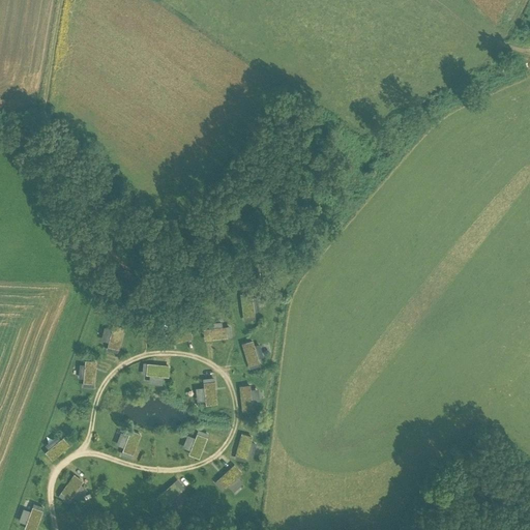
[(208,328),(203,329),(205,341),(231,337),(230,326),(223,327),(222,321),(208,323),(208,328)]
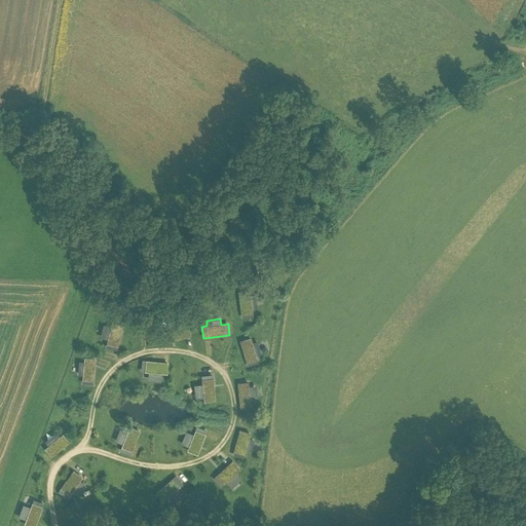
[(117,350),(123,325),(112,323),(111,327),(103,325),(100,338),(108,340),(106,348),(117,350)]
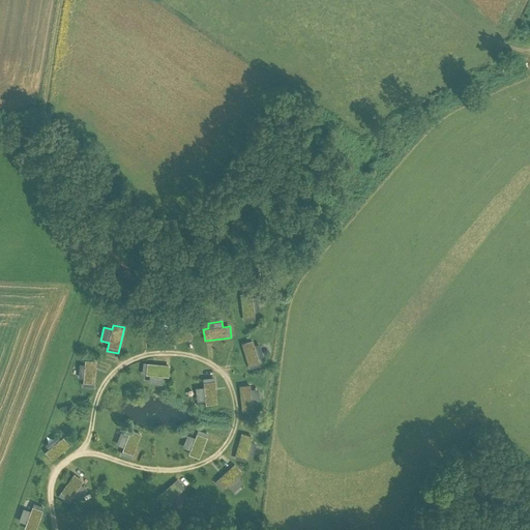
[(254,347),(252,342),(251,342),(247,343),(243,344),(244,348),(245,352),(248,362),(249,367),(254,366),(259,365),(257,359),(257,357),(260,356),(262,356),(261,355),(259,347),(259,346),(258,346),(254,347)]
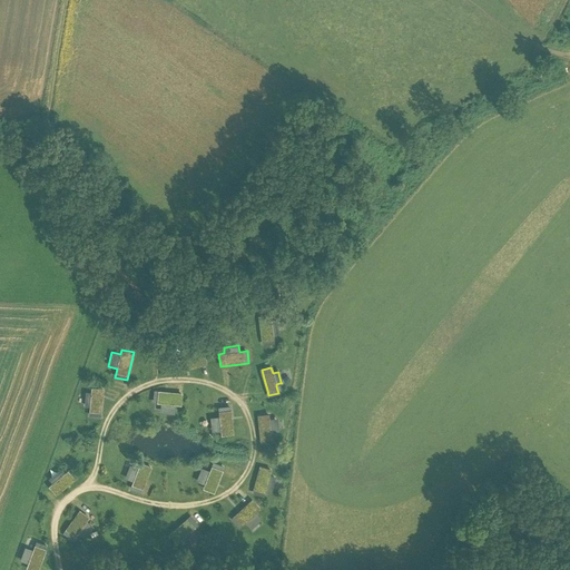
[(100,389),(91,387),(91,389),(91,392),(86,392),(85,406),(90,406),(89,416),(101,418),(104,394),(104,389),(100,389)]
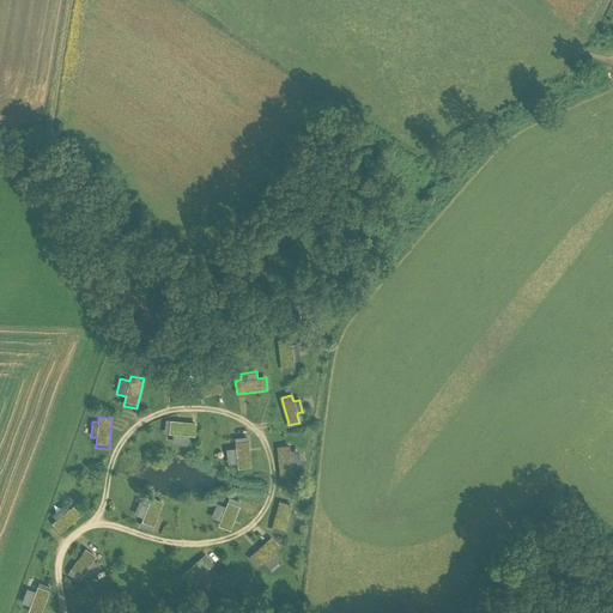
[(194,436),(196,423),(165,420),(164,434),(173,434),(171,444),(187,445),(188,436),(194,436)]
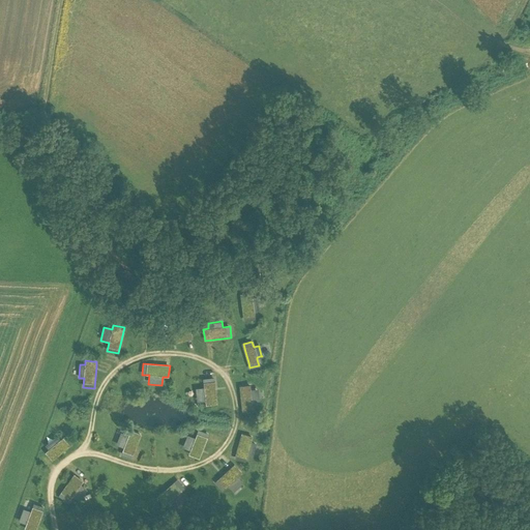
[(206,405),(217,404),(214,377),(203,379),(204,387),(196,388),(197,402),(205,401),(206,405)]
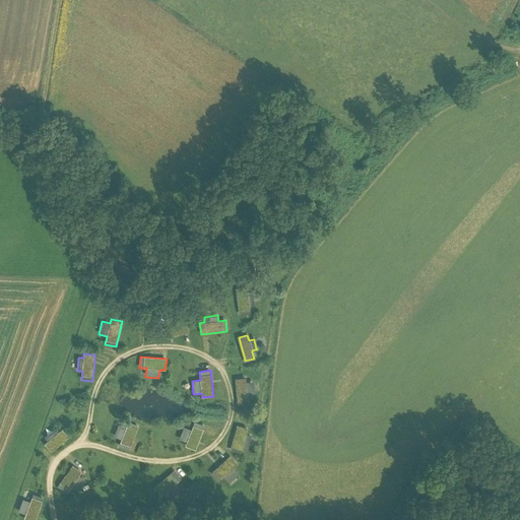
[(246,382),(245,378),(235,379),(237,402),(248,400),(247,395),(253,394),(251,382),(246,382)]
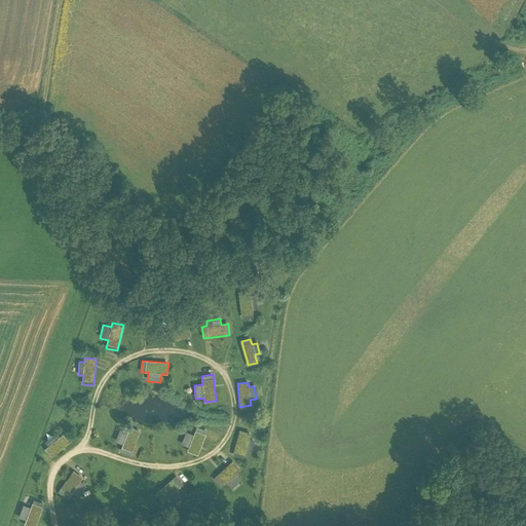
[(130,455),(140,430),(129,426),(127,431),(119,429),(115,442),(122,445),(119,451),(130,455)]
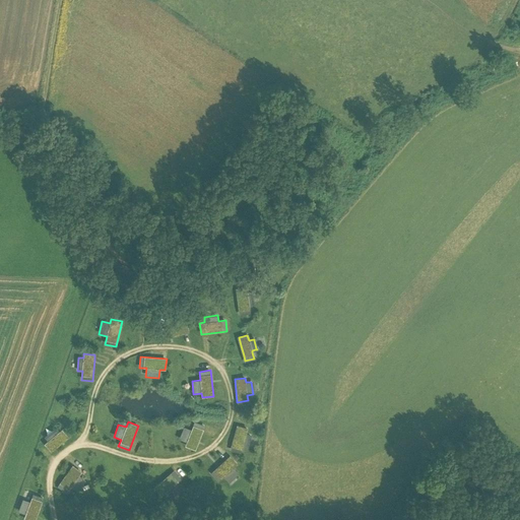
[(195,450),(205,426),(194,421),(191,430),(184,428),(179,440),(186,442),(185,447),(195,450)]
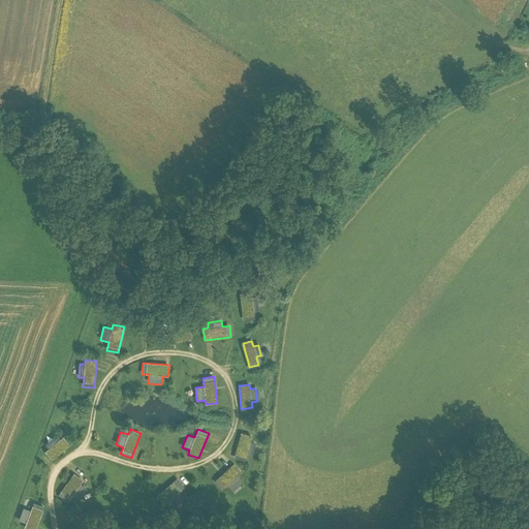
[(58,440),(55,436),(44,444),(49,448),(44,452),(52,460),(70,444),(63,436),(58,440)]
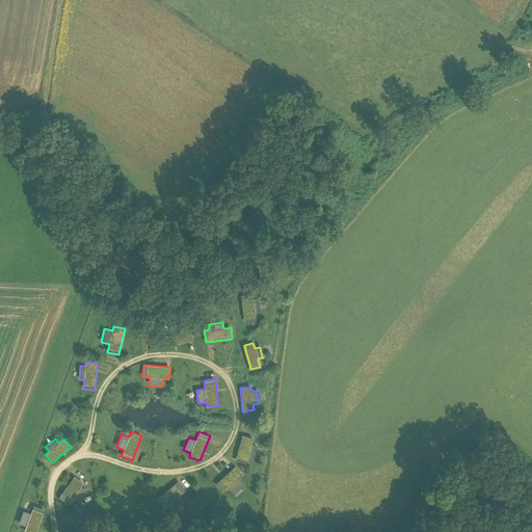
[(223,493),(229,487),(238,478),(242,475),(235,467),(215,484),(223,493)]
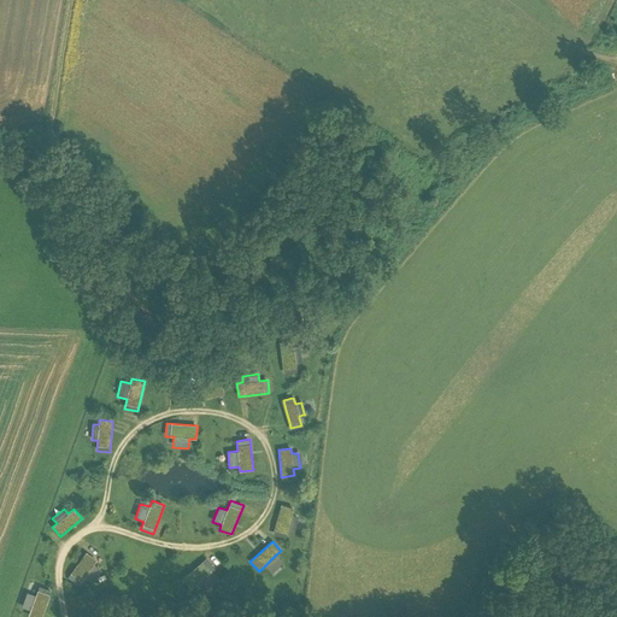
[(97,560),(86,552),(68,577),(78,585),(97,560)]
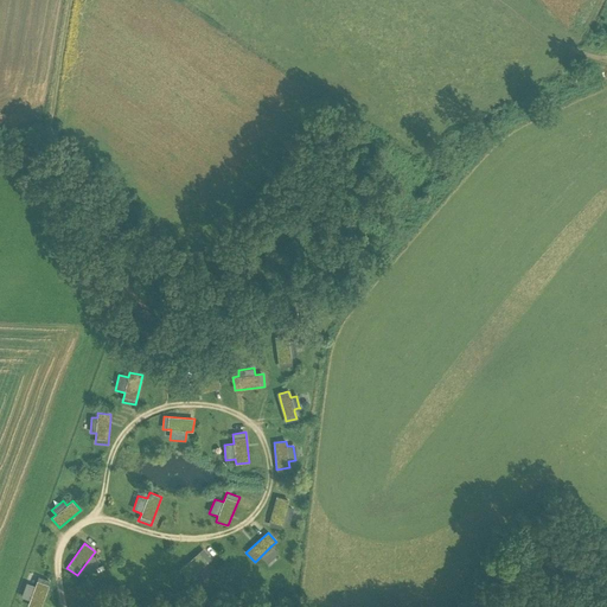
[(203,549),(180,569),(189,579),(211,558),(203,549)]
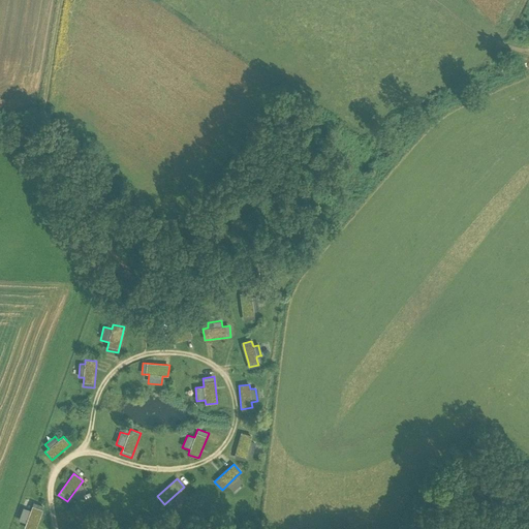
[(24,528),(25,528),(35,528),(44,506),(33,502),(30,510),(23,508),(19,521),(26,523),(24,528)]
